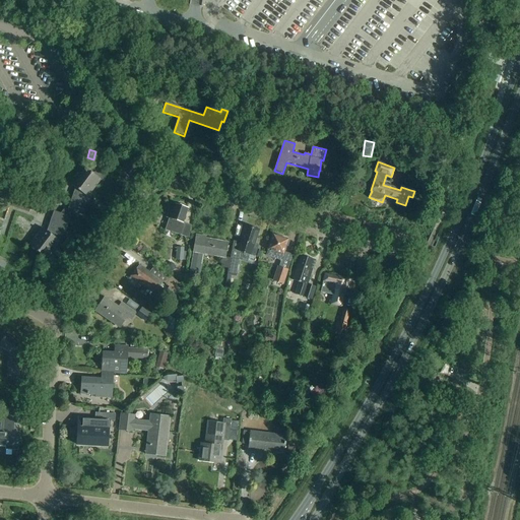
[(70,184),(75,188),(68,210),(64,209),(61,214),(54,211),(47,232),(43,229),(29,246),(47,259),(56,248),(60,250),(71,218),(74,219),(78,214),(85,216),(91,198),(88,197),(101,181),(105,182),(109,171),(90,165),(88,171),(83,167),(70,184)]
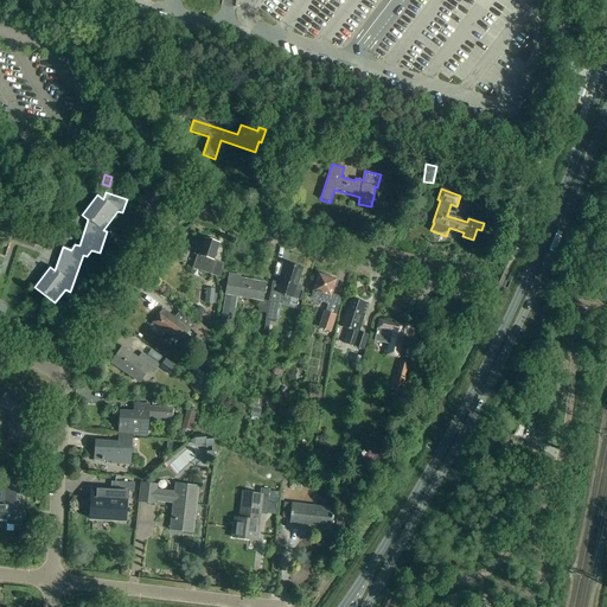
[(0,218),(0,229),(12,236),(21,221),(5,211),(0,218)]
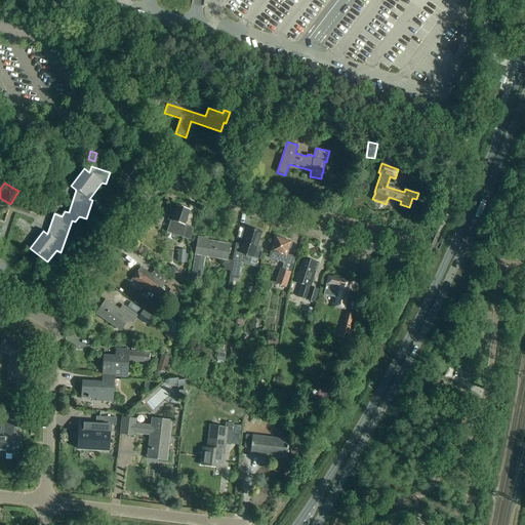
[(18,212),(29,215),(34,201),(24,197),(18,212)]
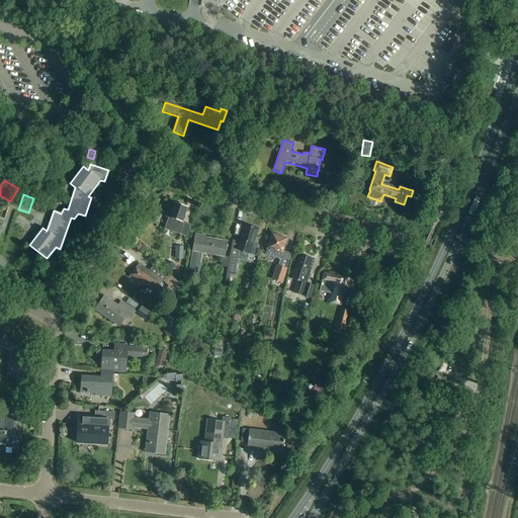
[(181,224),(186,207),(184,206),(182,205),(179,204),(177,204),(175,203),(172,211),(168,210),(166,218),(169,219),(165,230),(181,235),(184,225),(181,224)]
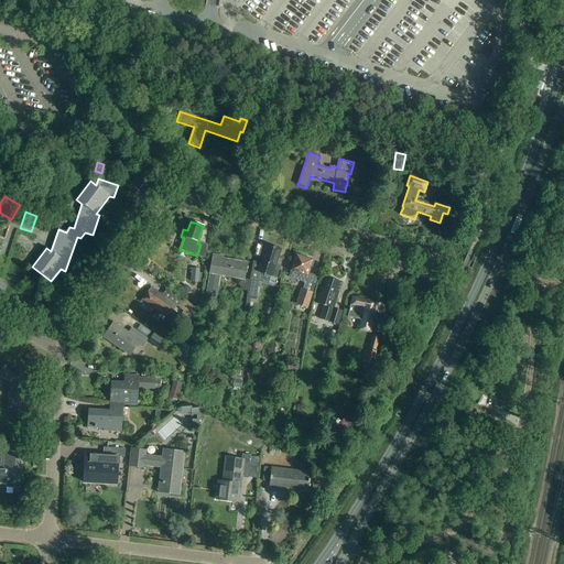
[(277,278),(281,267),(277,264),(281,250),(267,246),(259,269),(252,268),(250,281),(248,292),(247,299),(256,301),(261,273),(277,278)]
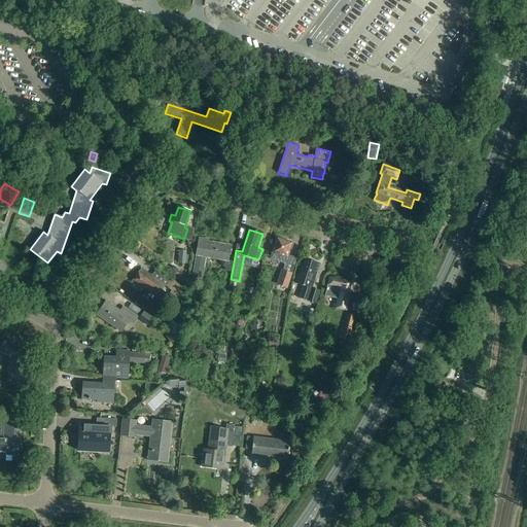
[(273,253),(271,259),(286,264),(288,257),(287,257),(290,249),(291,249),(293,244),(291,244),(291,243),(277,238),(274,248),(271,249),(273,252),(272,253),(273,253)]
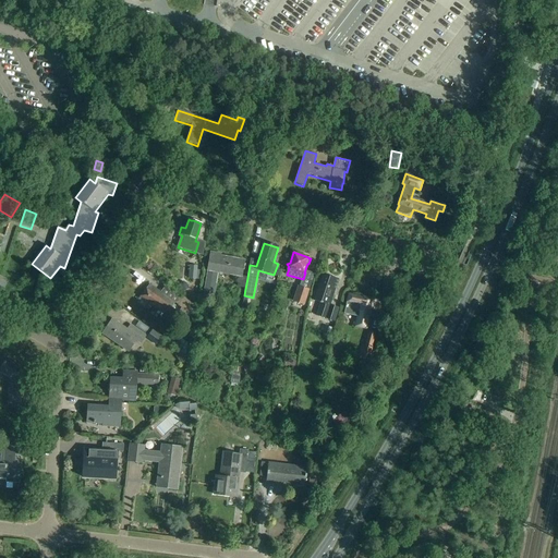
[(245,289),(247,278),(242,277),(245,261),(210,255),(207,271),(208,271),(203,298),(214,300),(218,274),(238,277),(238,288),(245,289)]
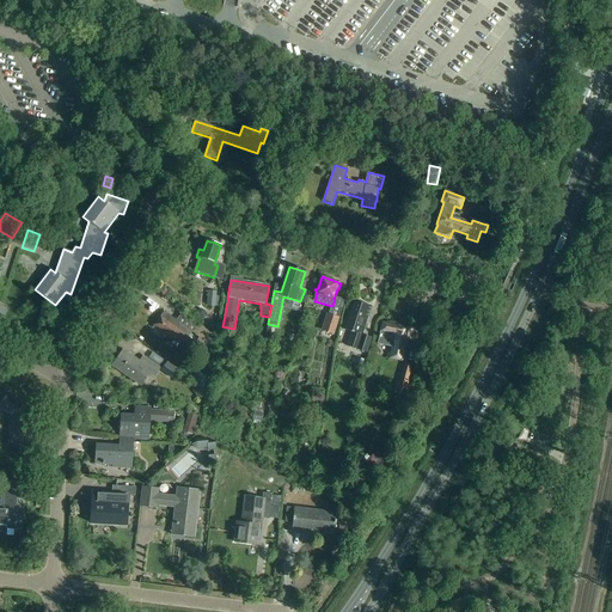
[(207,306),(216,307),(218,292),(208,291),(207,306)]
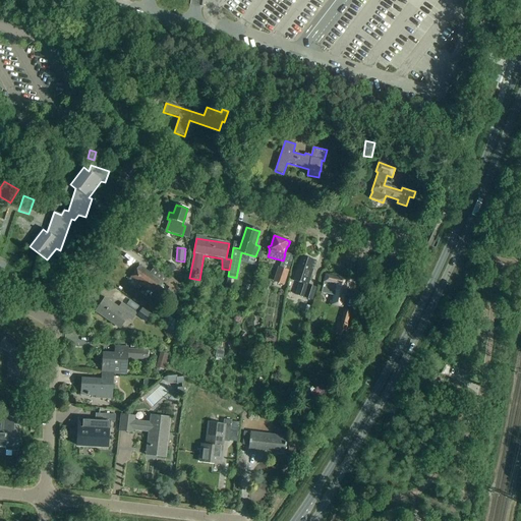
[(308,286),(315,262),(301,256),(293,282),(299,283),(296,295),(312,300),(316,288),(308,286)]
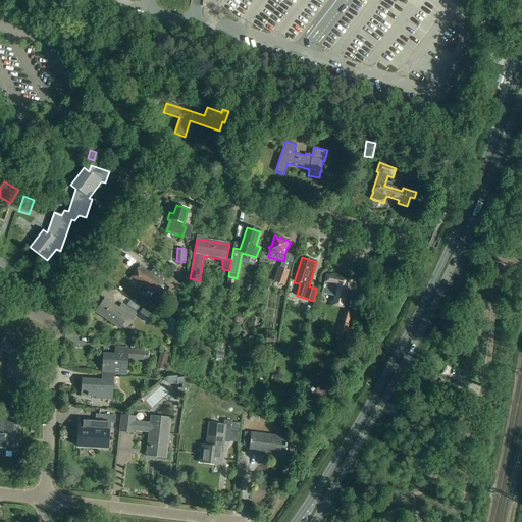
[(156,292),(161,295),(164,291),(161,288),(164,283),(140,266),(137,270),(132,277),(154,294),(156,292)]
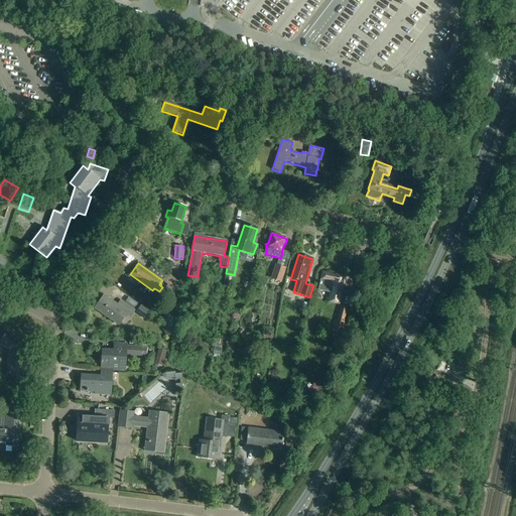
[(270,279),(281,283),(286,268),(275,265),(270,279)]
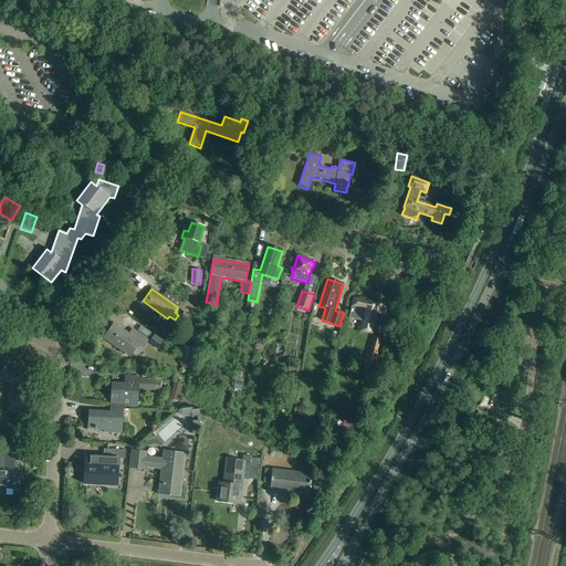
[(362,332),(370,334),(373,326),(376,326),(378,322),(374,320),(375,314),(381,315),(384,305),(353,299),(352,306),(349,317),(364,321),(362,332)]
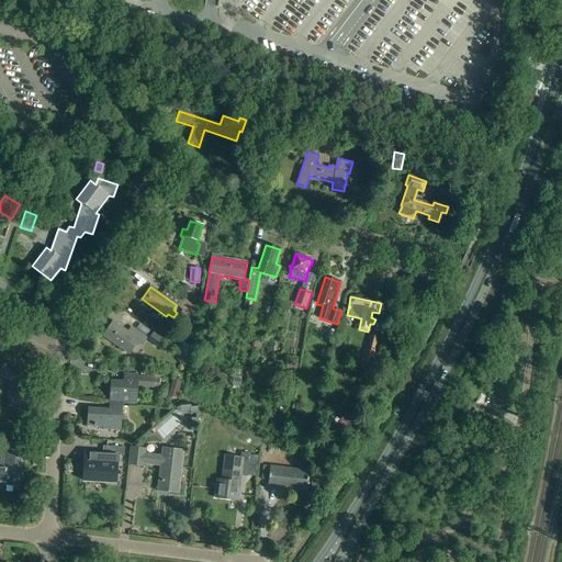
[(177,318),(183,324),(195,308),(186,300),(179,308),(183,311),(177,318)]
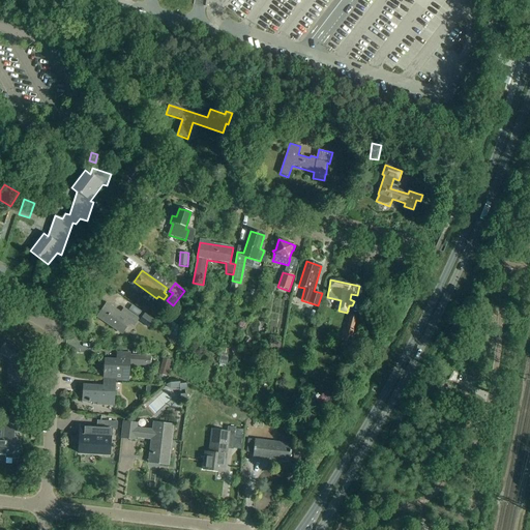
[(97,317),(122,334),(129,324),(134,327),(139,319),(124,310),(121,314),(107,304),(97,317)]
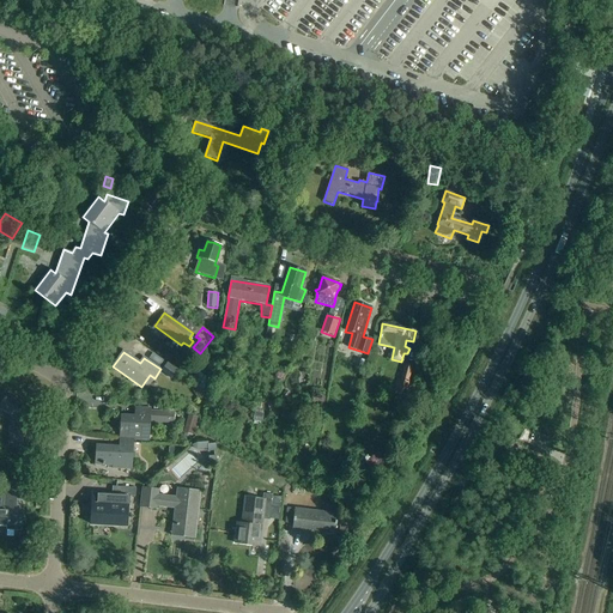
[(354,366),(362,369),(365,360),(357,358),(354,366)]
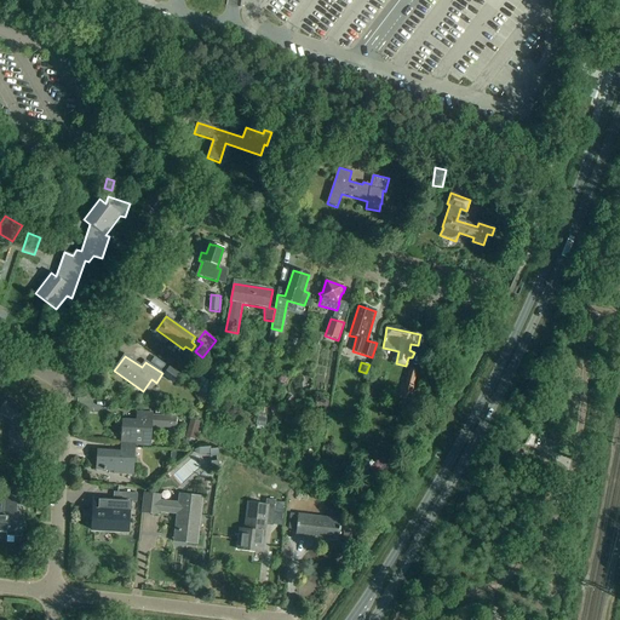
[(179,374),(170,367),(164,377),(173,384),(179,374)]
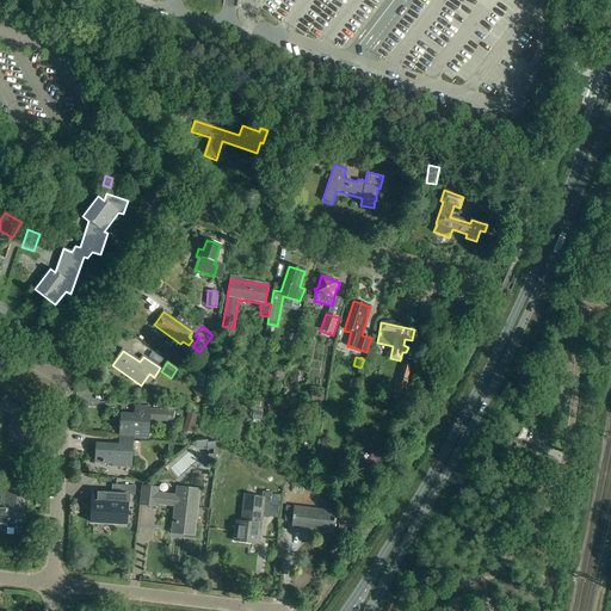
[(403,363),(399,378),(395,377),(392,390),(407,394),(411,382),(408,381),(413,365),(403,363)]
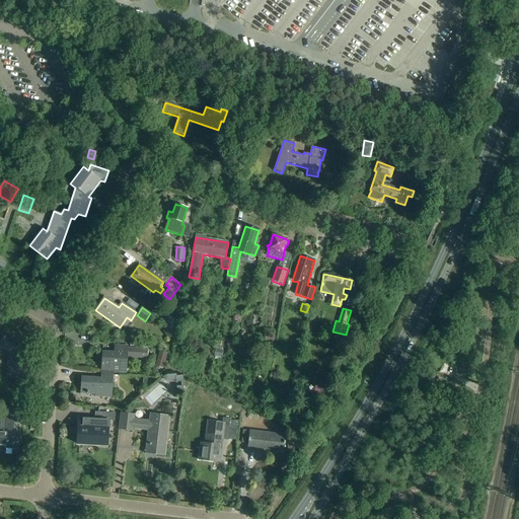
[(162,331),(170,341),(171,340),(172,335),(173,334),(168,327),(162,331)]
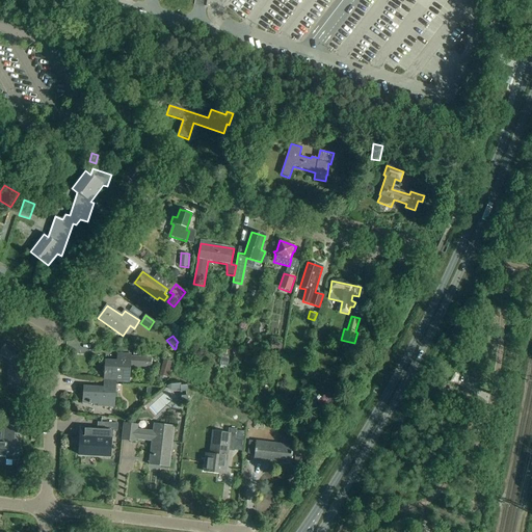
[(7,389),(23,390),(25,363),(20,361),(25,352),(6,342),(0,353),(0,354),(9,360),(7,389)]
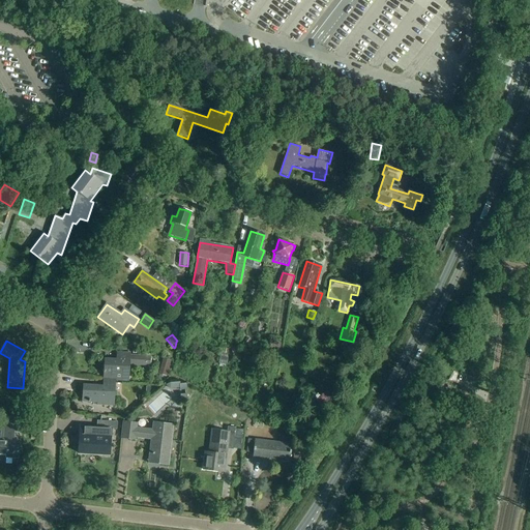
[(275,351),(281,352),(282,343),(273,343),(273,348),(275,348),(275,351)]
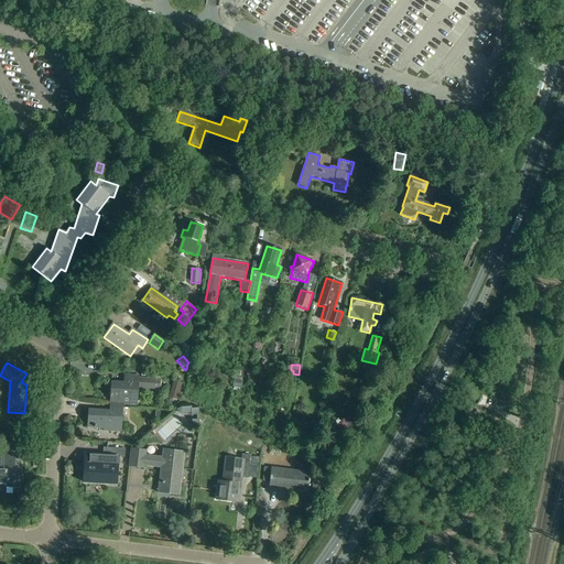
[(137,407),(138,391),(138,389),(159,390),(160,381),(139,379),(139,377),(125,376),(125,384),(120,384),(120,383),(111,382),(111,394),(110,394),(110,397),(110,404),(123,404),(123,405),(137,407)]
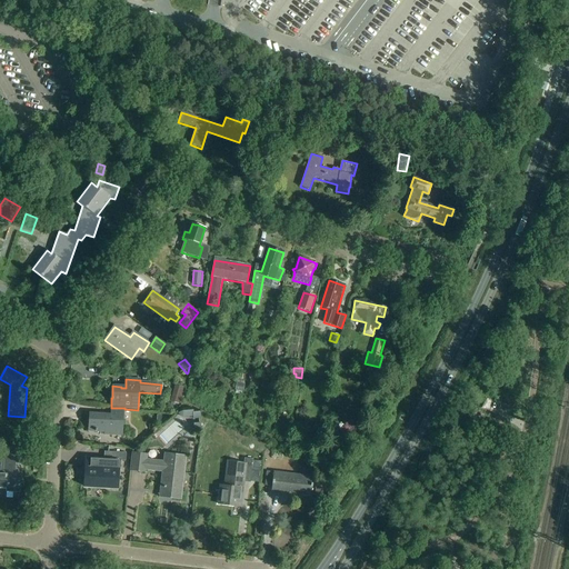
[(245,385),(243,385),(245,382),(237,381),(236,391),(243,392),(245,385)]
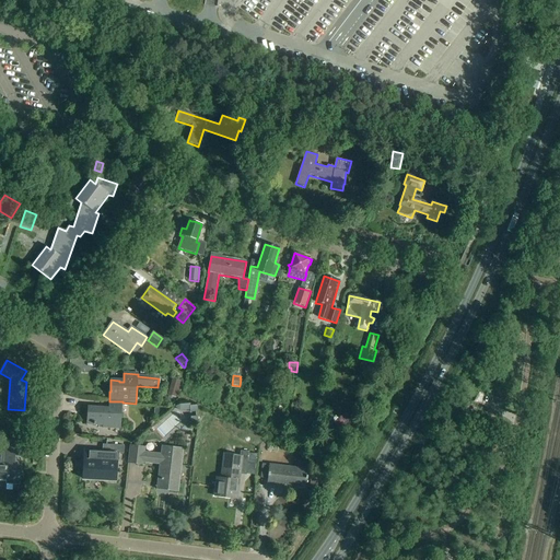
[(476,401),(488,407),(491,398),(479,394),(476,401)]
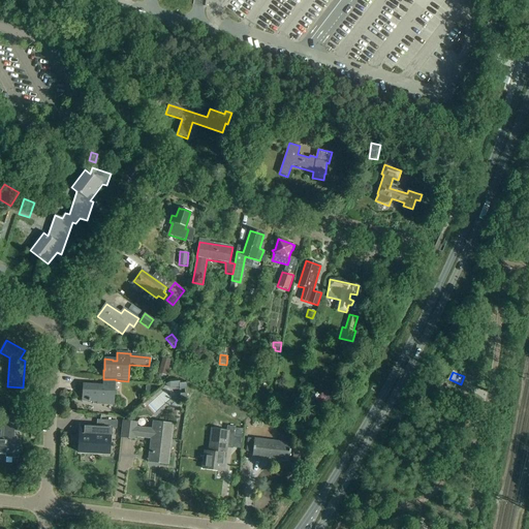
[(116,379),(103,379),(102,387),(99,387),(99,385),(83,385),(82,402),(90,402),(92,400),(97,400),(97,404),(114,405),(116,380),(116,379)]
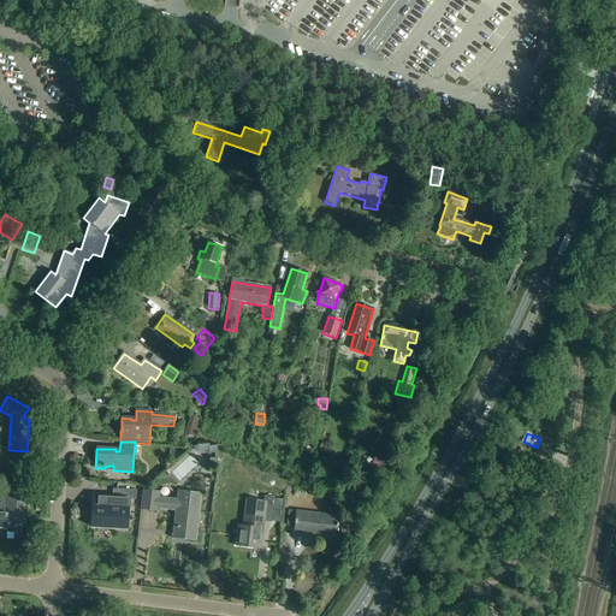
[(182,478),(203,460),(196,451),(201,448),(197,442),(170,465),(182,478)]
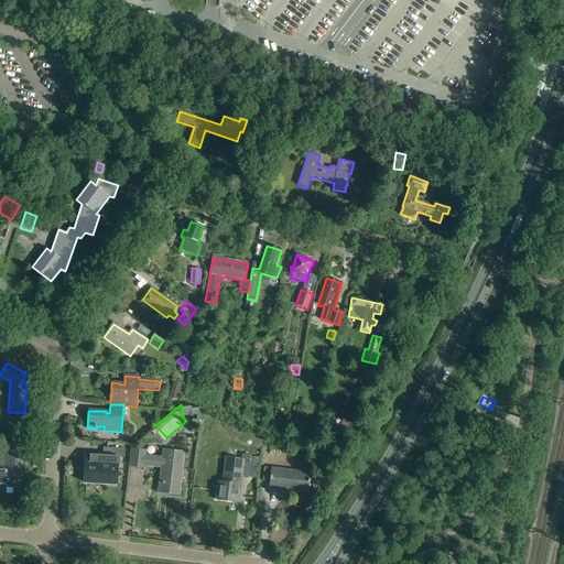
[(6,488),(20,489),(23,444),(1,443),(0,468),(0,467),(0,485),(6,485),(6,488)]
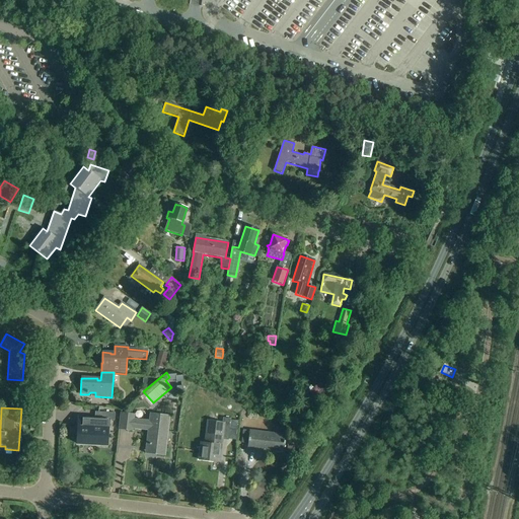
[(82,427),(78,427),(77,444),(107,446),(108,421),(115,421),(115,414),(98,413),(98,420),(83,419),(82,427)]
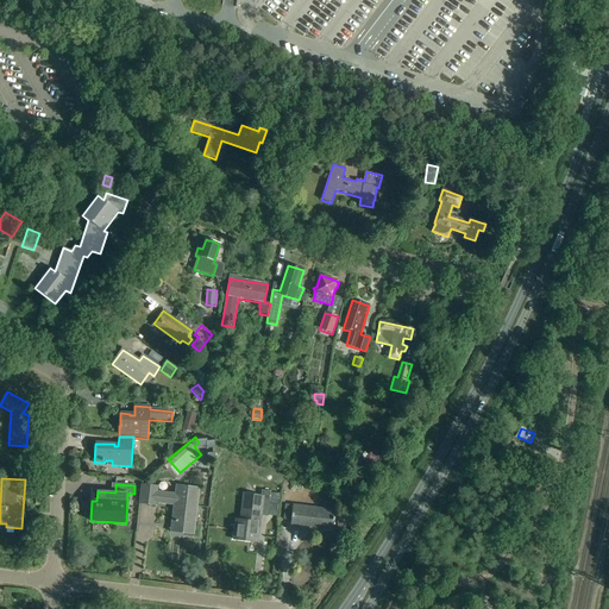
[(194,535),(200,489),(176,485),(175,494),(151,491),(152,485),(142,484),(139,498),(150,500),(150,506),(156,507),(157,504),(174,507),(171,526),(184,527),(183,534),(194,535)]
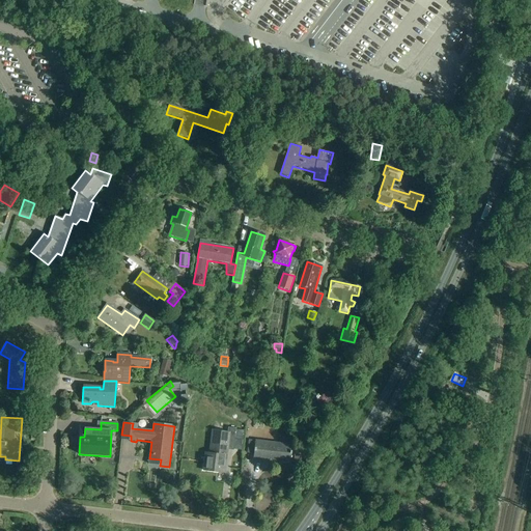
[(203,471),(225,474),(226,460),(227,450),(233,451),(236,429),(228,428),(227,434),(213,431),(210,458),(204,457),(203,471)]
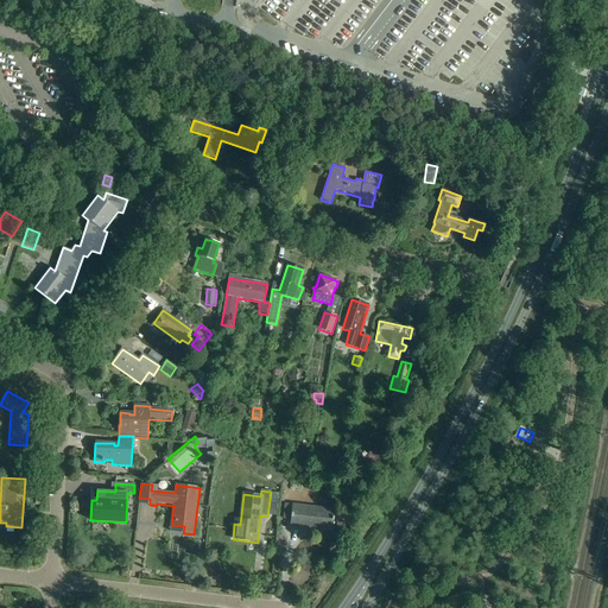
[(334,518),(334,511),(335,511),(292,506),(285,505),(284,520),(291,520),(290,525),(291,525),(298,526),(297,526),(316,529),(316,527),(333,529),(333,530),(334,518)]
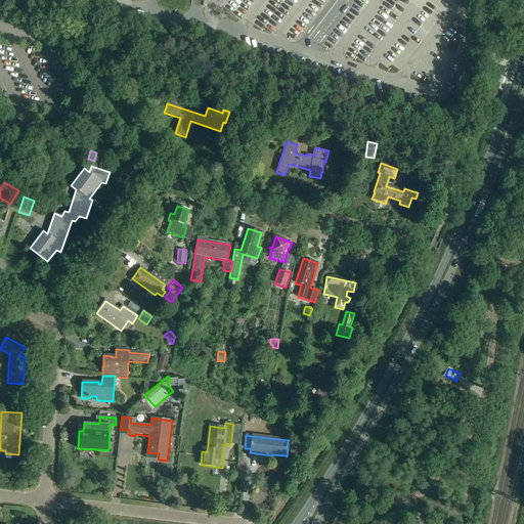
All buildings are outlined.
